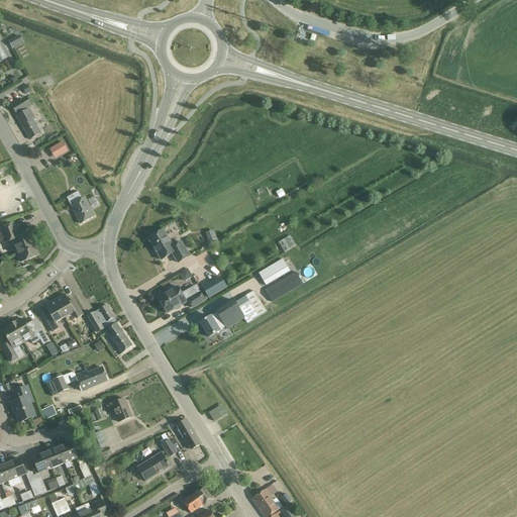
[(25,43),(22,37),(10,42),(13,48),(25,43)]
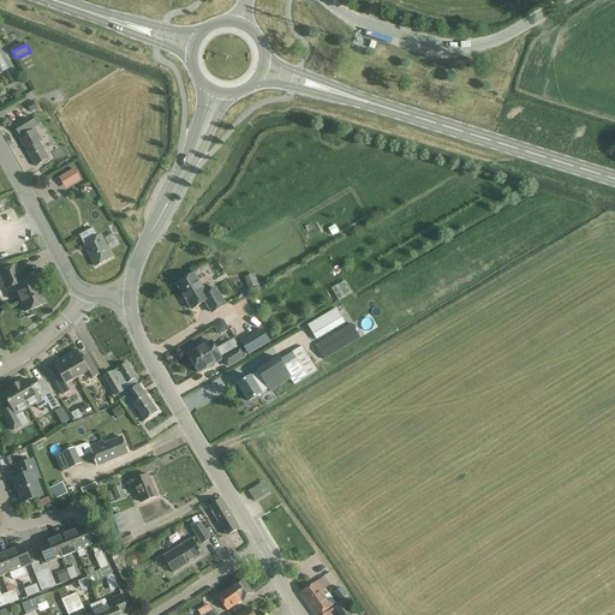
[(21,137),(37,127),(31,115),(13,126),(21,137)]
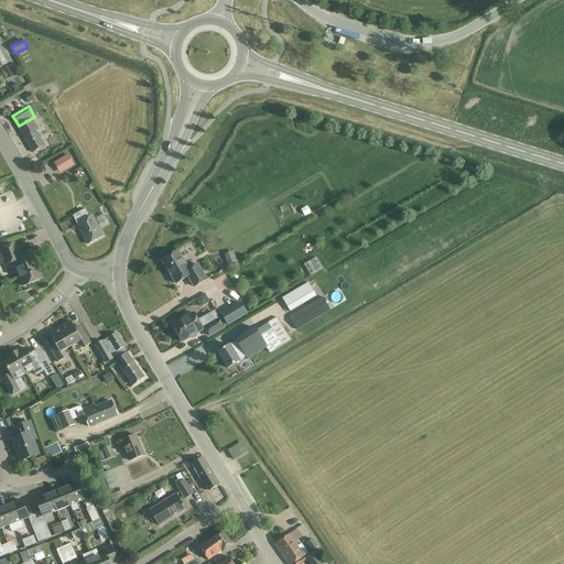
[(24,138),(33,153),(44,147),(38,134),(35,136),(33,132),(38,129),(32,120),(19,128),(25,138),(24,138)]
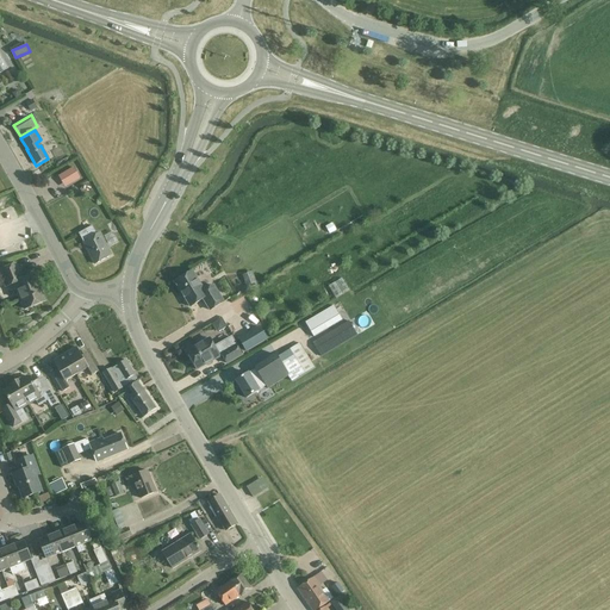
[(64,188),(80,179),(74,168),(58,178),(64,188)]
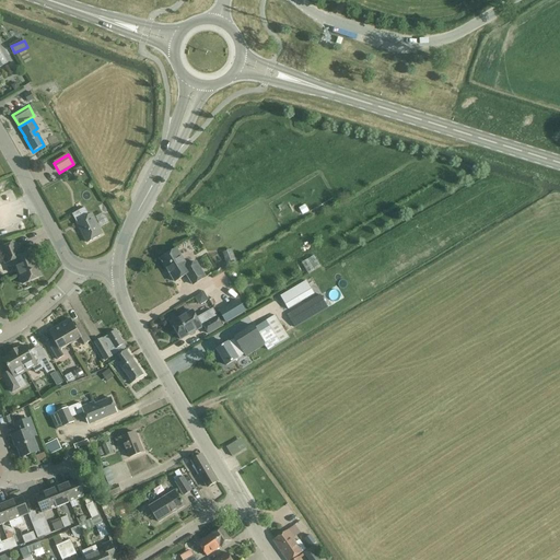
[(304,205),(298,207),(302,216),(308,212),(304,205)]
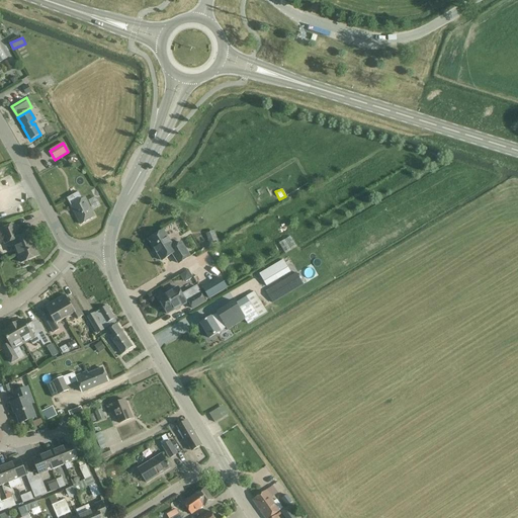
[(71,206),(81,225),(95,217),(87,202),(85,204),(82,199),(78,192),(67,198),(71,206)]
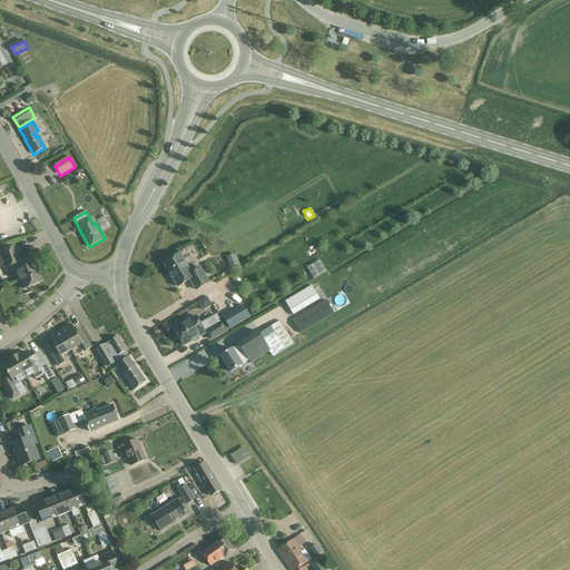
[(12,265),(22,290),(39,282),(33,267),(35,267),(31,257),(20,262),(15,247),(0,252),(0,256),(5,268),(12,265)]
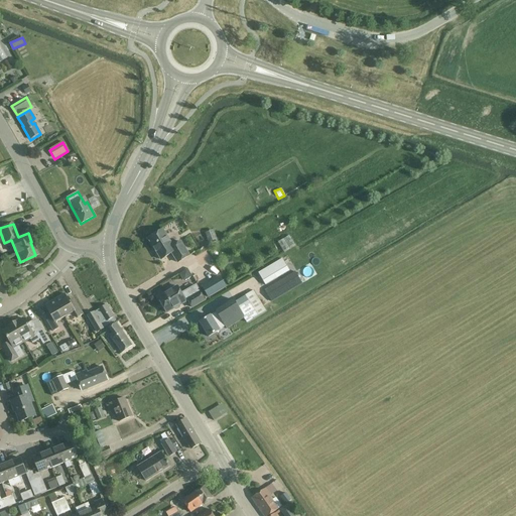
[(171,253),(177,263),(189,256),(180,242),(173,247),(162,230),(148,239),(161,260),(171,253)]
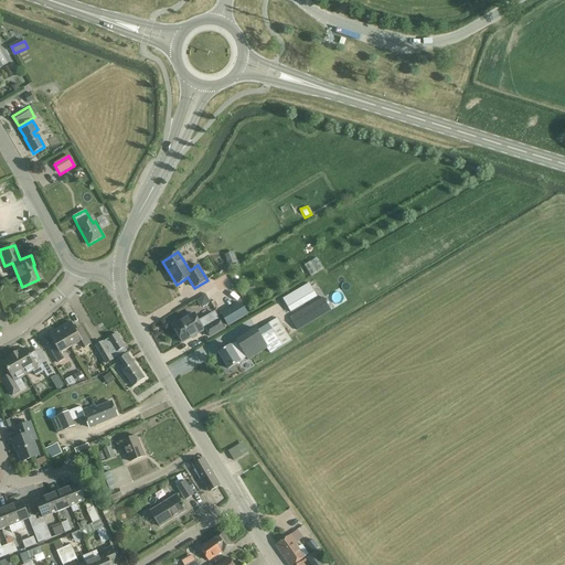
[(304,265),(310,276),(322,268),(316,257),(304,265)]
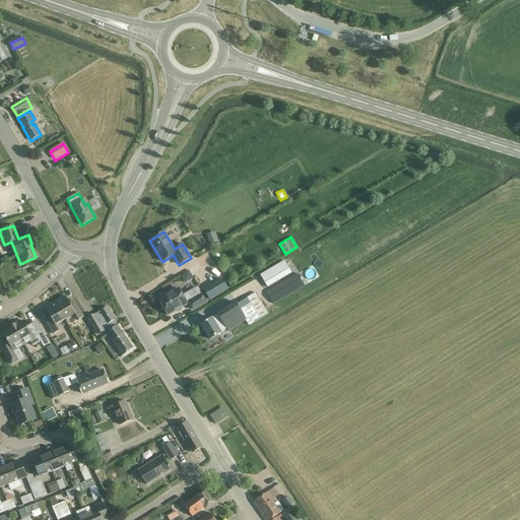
[(200,267),(213,262),(209,253),(197,258),(200,267)]
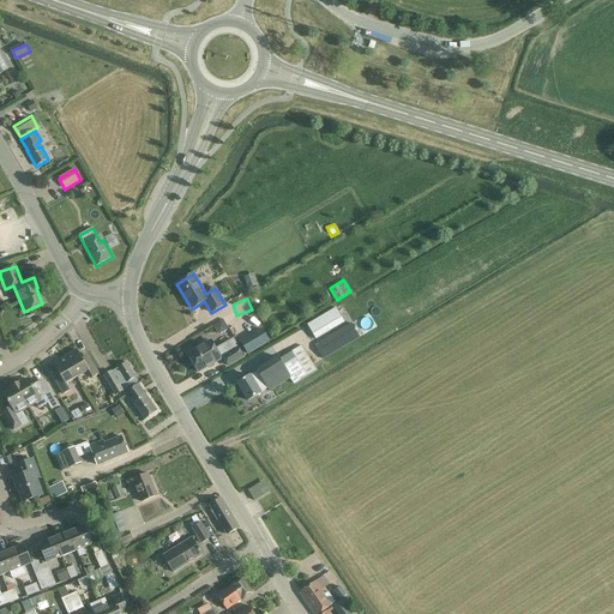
[(350,323),(314,345),(323,360),(360,338),(350,323)]
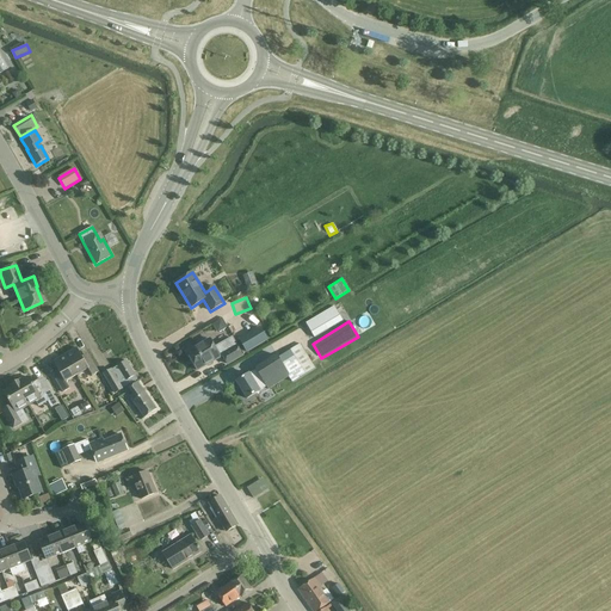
[(209,339),(186,352),(197,371),(220,358),(209,339)]
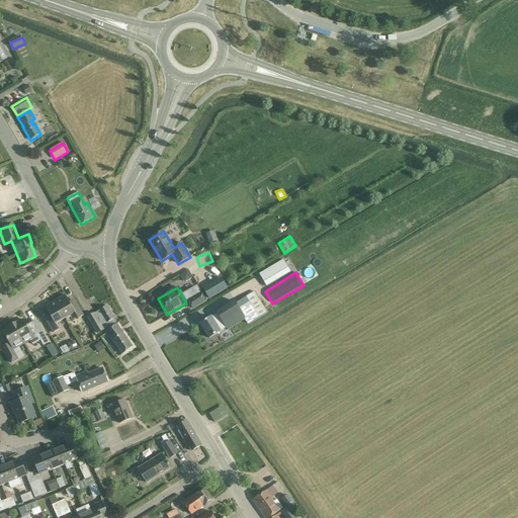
[(200,324),(209,338),(220,332),(219,329),(225,326),(227,330),(245,320),(247,324),(266,313),(255,292),(236,303),(235,303),(217,313),(221,319),(214,323),(210,317),(200,324)]
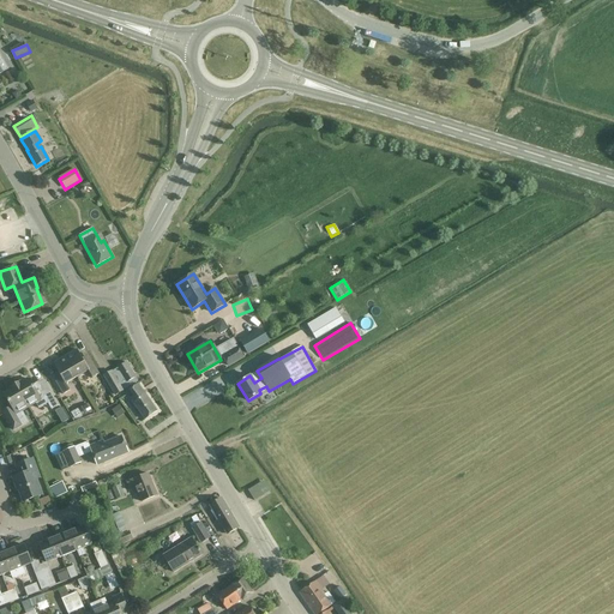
[(223,356),(229,366),(244,357),(238,348),(223,356)]
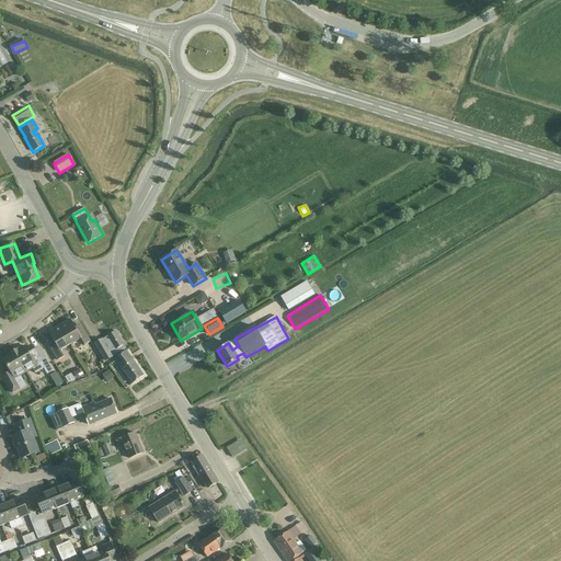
[(81,339),(84,345),(91,342),(80,324),(76,328),(70,320),(59,325),(70,345),(81,339)]
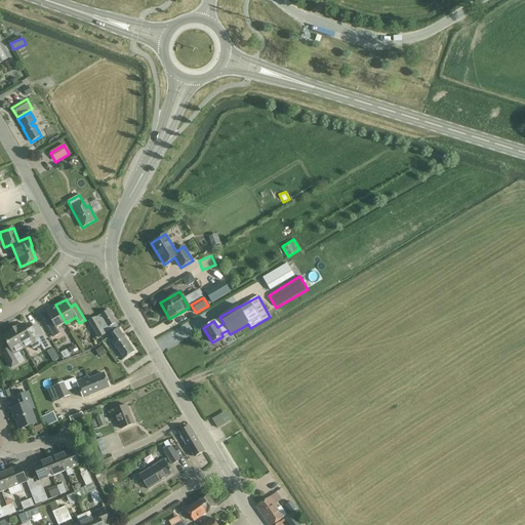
[(45,322),(53,337),(59,334),(56,328),(66,323),(55,305),(45,311),(50,319),(45,322)]
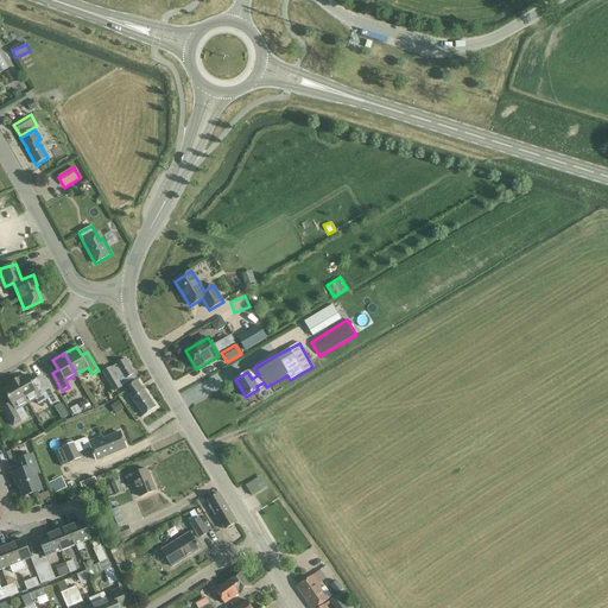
[(103,373),(114,391),(137,378),(126,359),(116,365),(111,367),(103,373)]
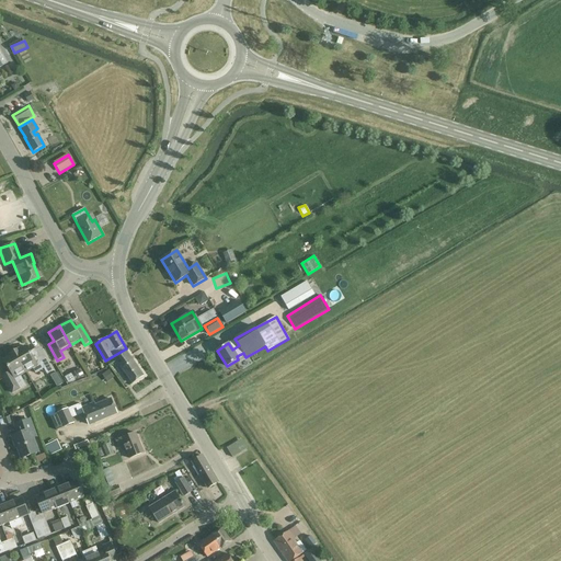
[(44,369),(47,375),(54,370),(46,358),(36,364),(26,346),(21,350),(21,348),(14,352),(26,373),(33,368),(35,374),(44,369)]
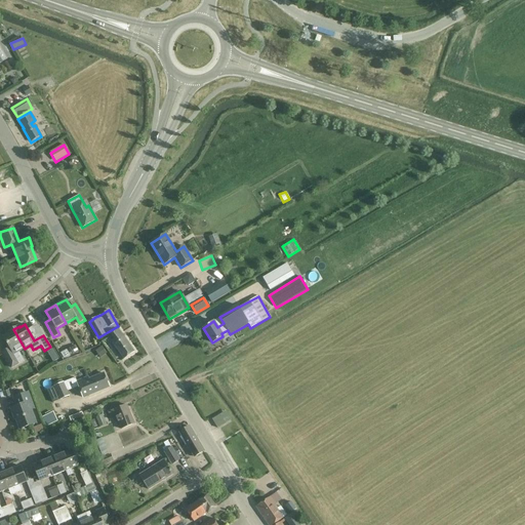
[(114,346),(123,359),(134,352),(118,328),(110,333),(106,336),(110,342),(111,341),(114,346)]
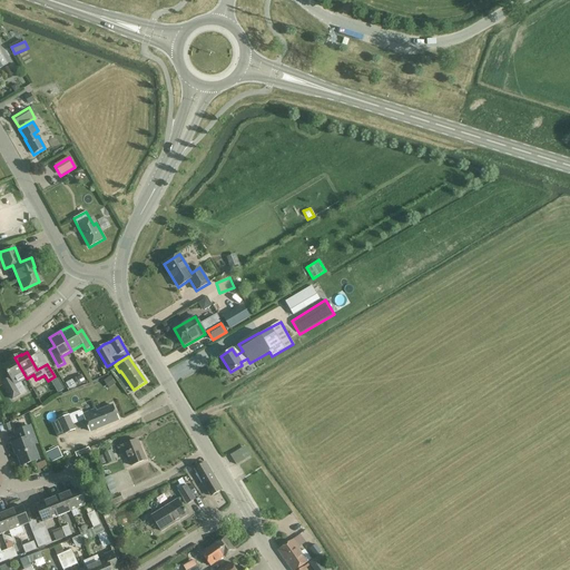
[(3,383),(12,400),(27,392),(20,382),(27,379),(15,357),(8,361),(9,362),(3,365),(10,379),(3,383)]
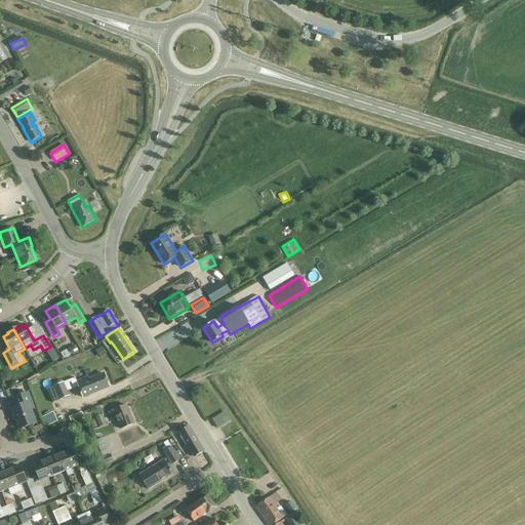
[(76,382),(83,398),(110,387),(104,373),(89,379),(88,377),(76,382)]
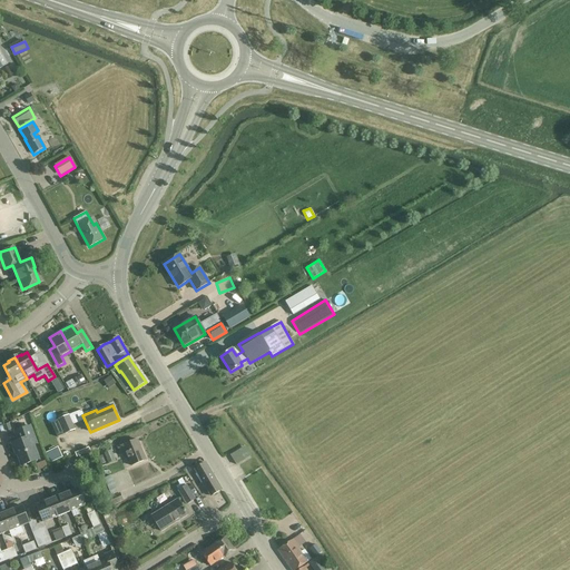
[(76,430),(69,415),(58,420),(65,434),(76,430)]
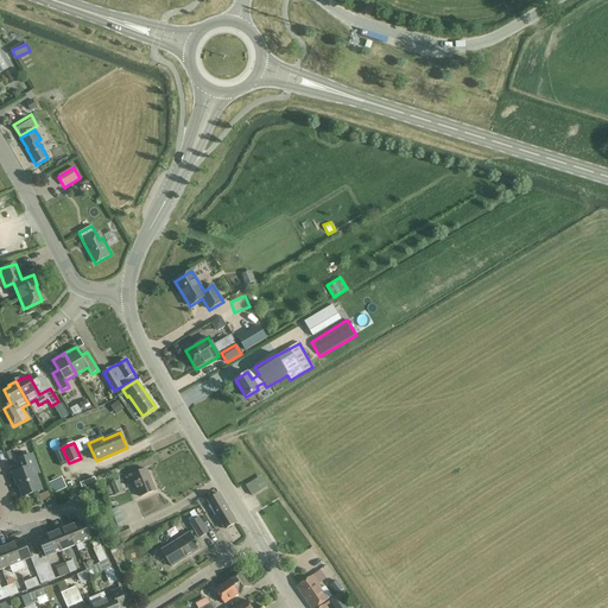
[(18,481),(24,496),(40,491),(35,474),(38,472),(32,455),(16,462),(19,472),(13,474),(16,482),(18,481)]
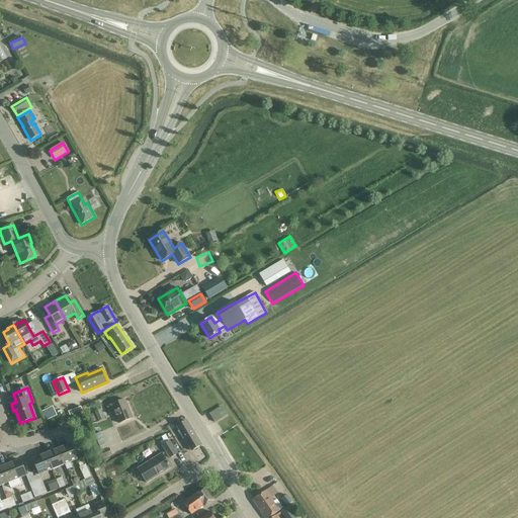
[(114,412),(119,424),(133,418),(125,400),(107,407),(110,414),(114,412)]
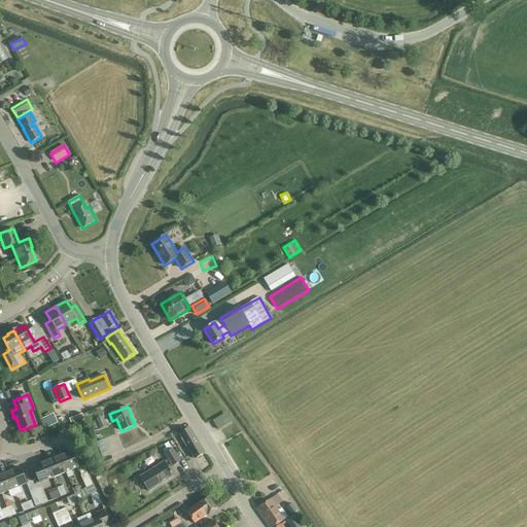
[(53,413),(41,418),(46,427),(57,422),(53,413)]
